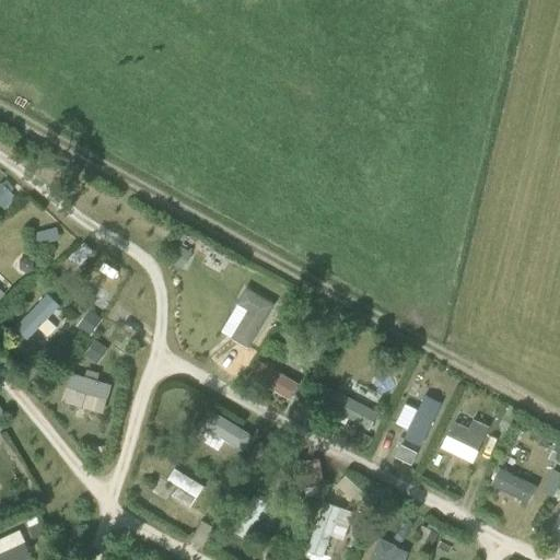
[(3,181),(0,184),(0,207),(2,209),(13,197),(9,193),(12,188),(3,181)]
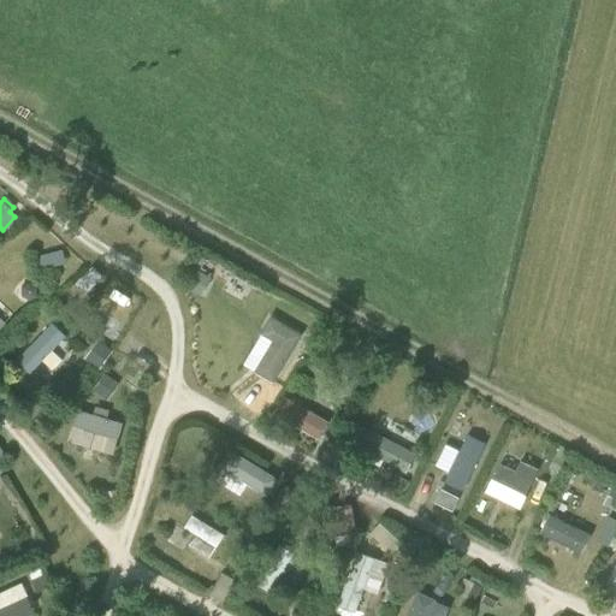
[(196,271),(187,290),(200,296),(209,278),(196,271)]
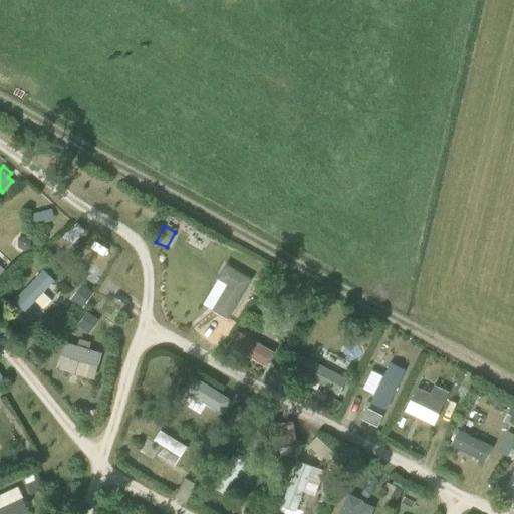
[(23,236),(17,240),(17,247),(23,251),(29,247),(29,240),(23,236)]
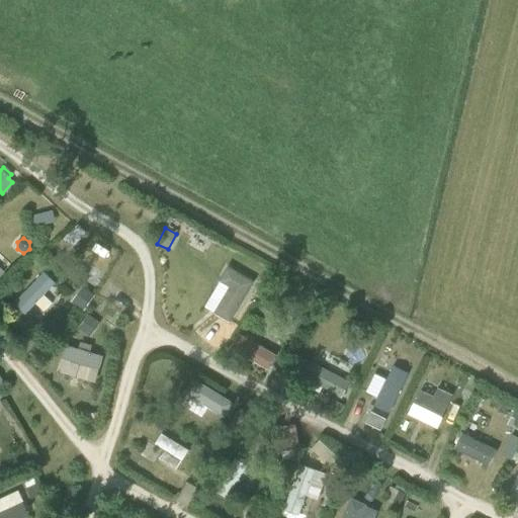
[(228,287),(212,314),(229,323),(253,281),(227,266),(218,281),(228,287)]
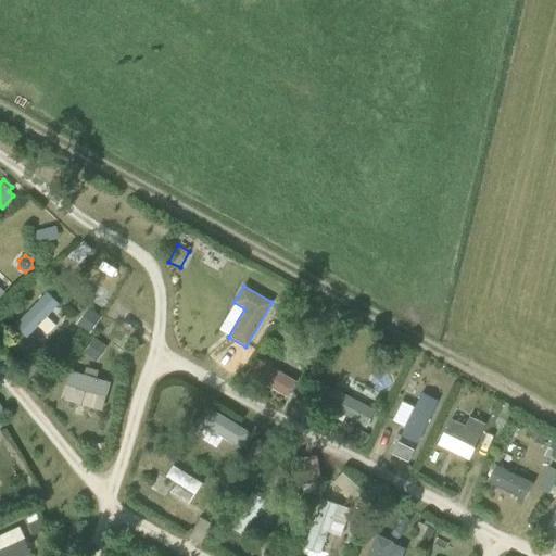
[(35,342),(53,320),(50,317),(63,303),(48,289),(16,325),(35,342)]
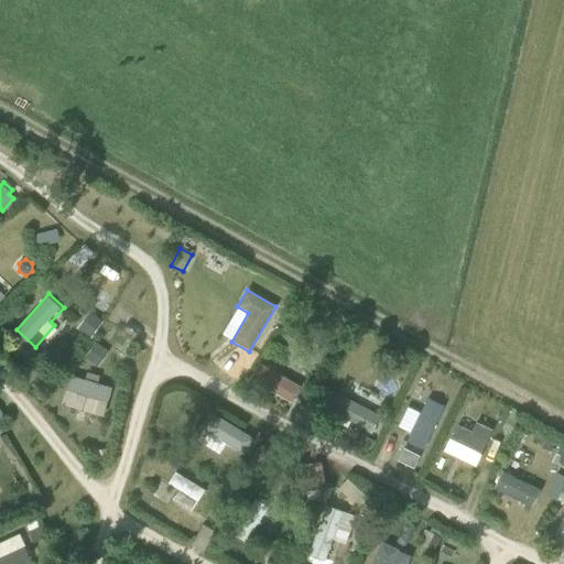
[(289,326),(281,337),(289,343),(296,332),(289,326)]
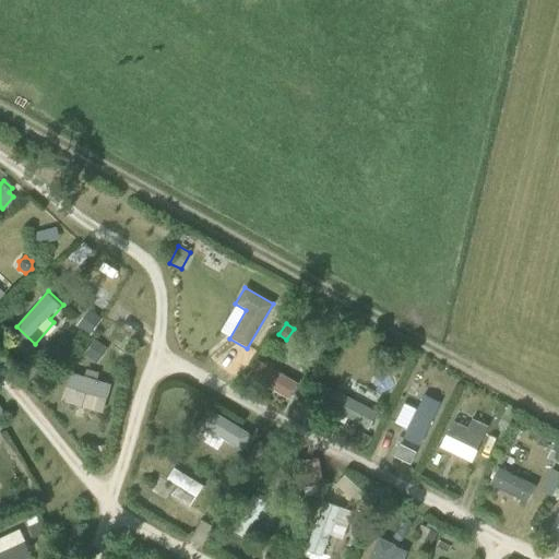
[(95,341),(87,353),(99,359),(107,347),(95,341)]
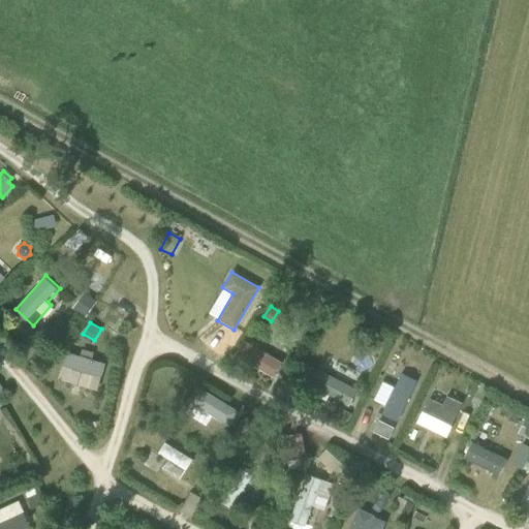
[(100,390),(109,362),(67,350),(59,378),(100,390)]
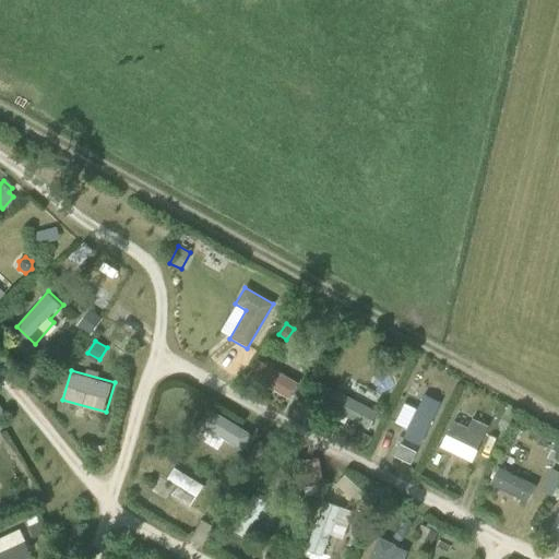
[(372,427),(380,407),(336,391),(329,412),(372,427)]
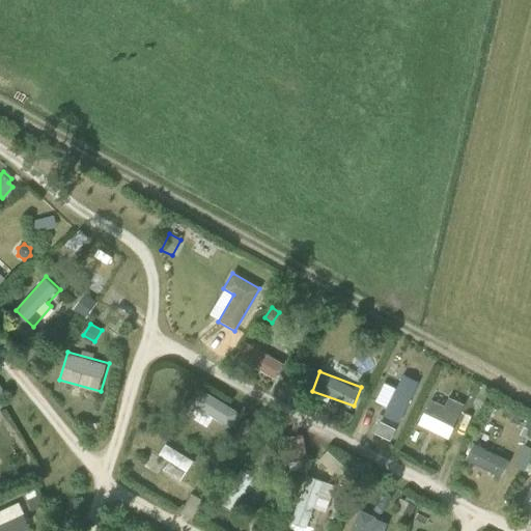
[(402,374),(382,416),(398,424),(419,383),(402,374)]
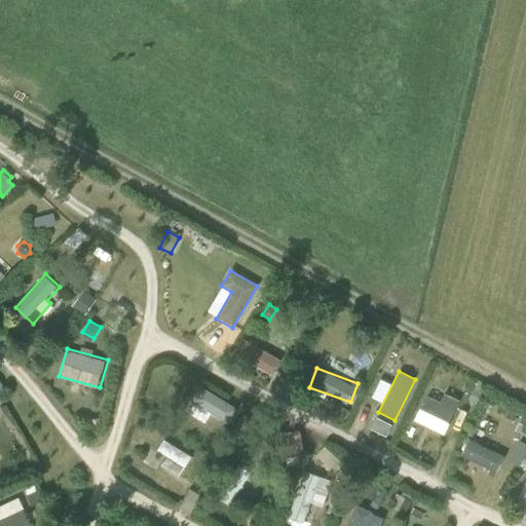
[(232,421),(239,405),(196,384),(185,409),(208,420),(212,411),(232,421)]
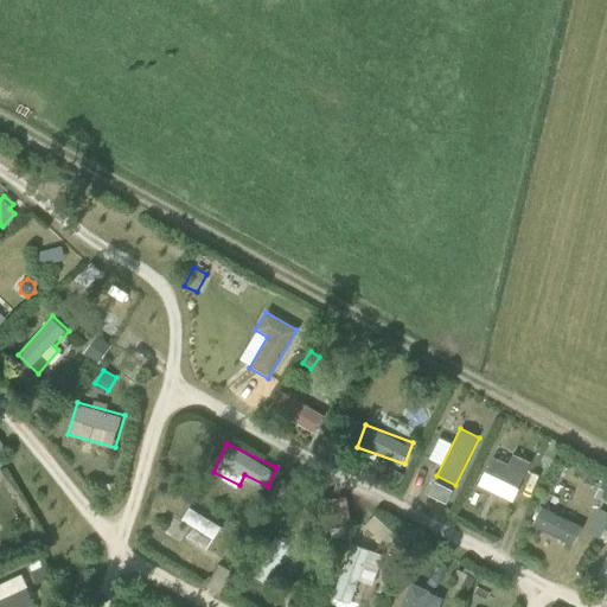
[(545,449),(541,460),(550,464),(555,454),(545,449)]
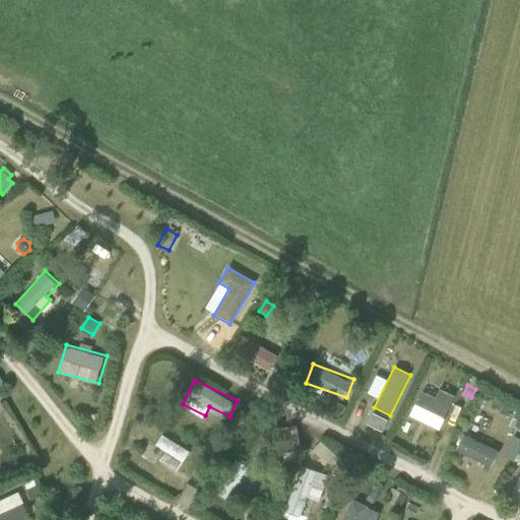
[(452,396),(438,388),(434,396),(420,391),(414,404),(442,417),(452,396)]
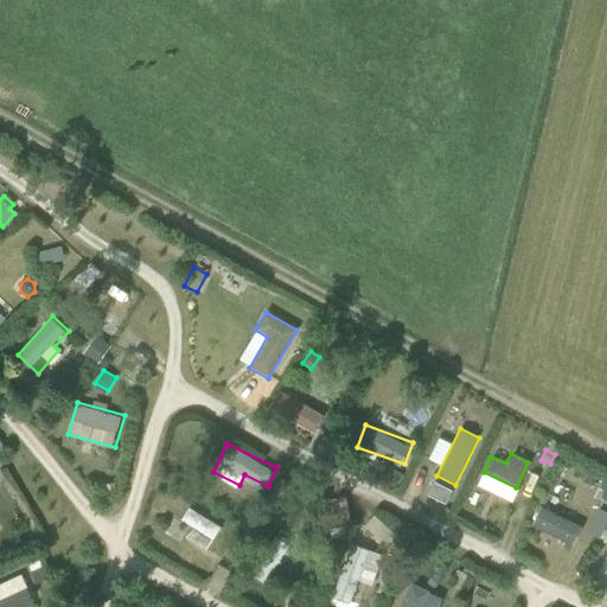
[(393,470),(388,478),(398,485),(403,477),(393,470)]
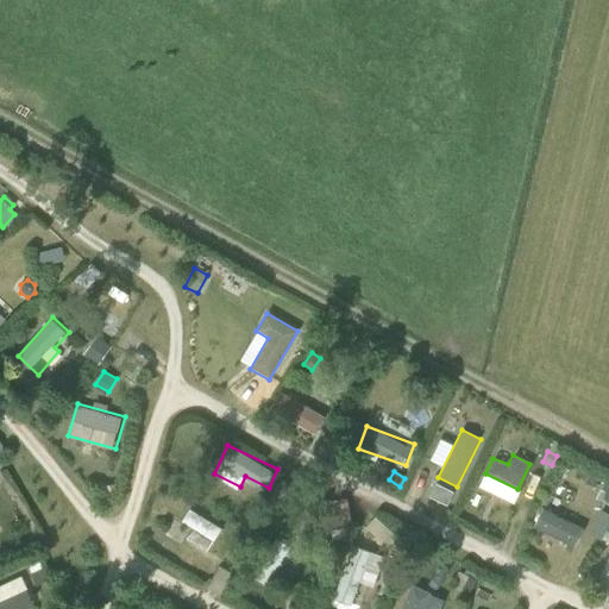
[(608,482),(606,481),(596,498),(608,504),(608,482)]
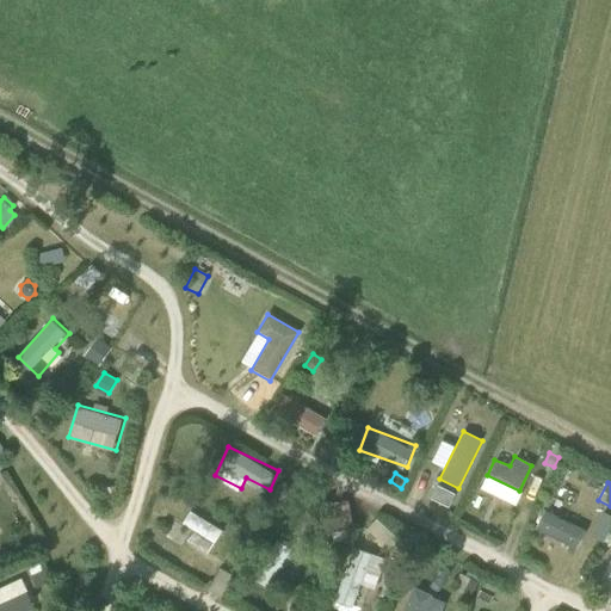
[(113,486),(103,489),(105,499),(116,497),(113,486)]
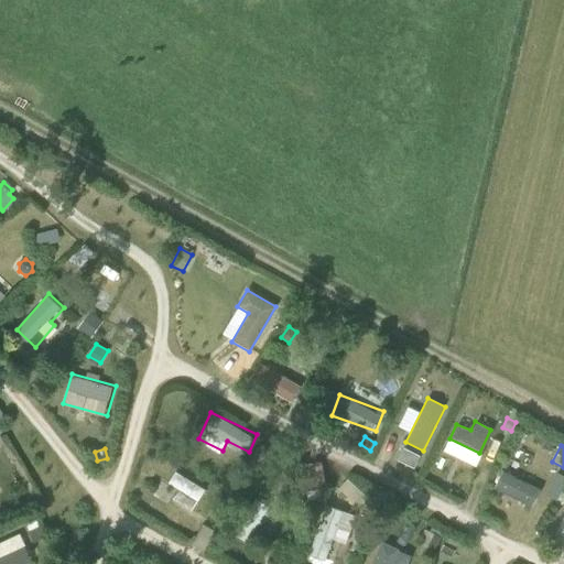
[(403,448),(398,461),(413,468),(420,456),(403,448)]
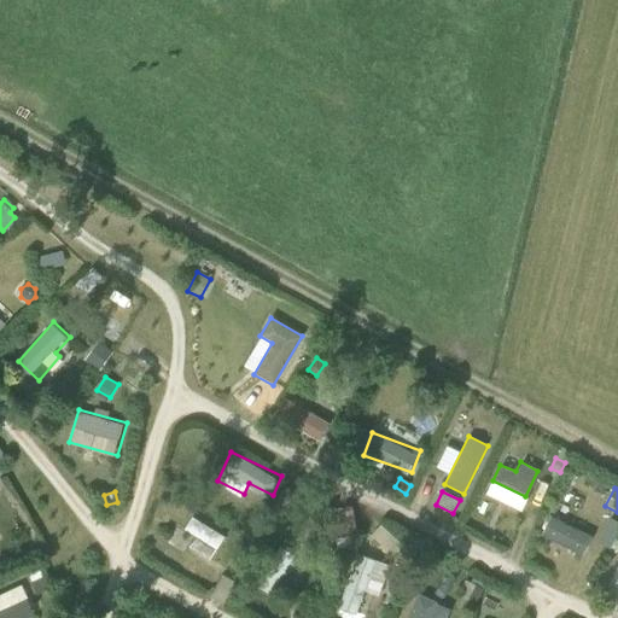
[(194,516),(185,530),(196,536),(187,549),(210,564),(227,535),(194,516)]
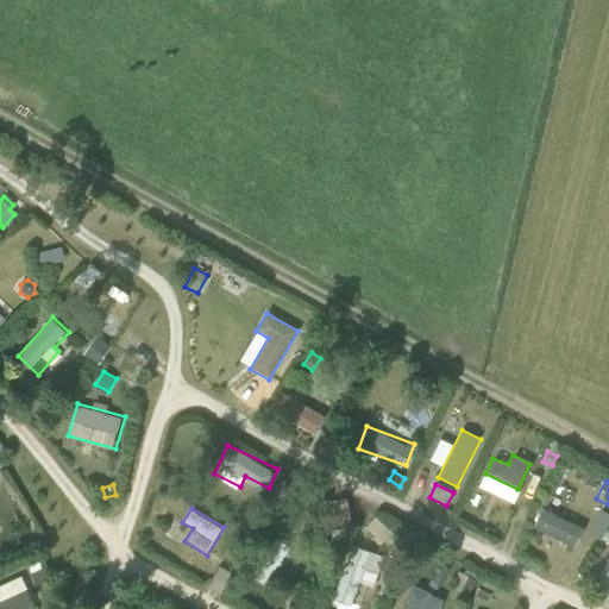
[(542,508),(535,531),(579,545),(586,523),(542,508)]
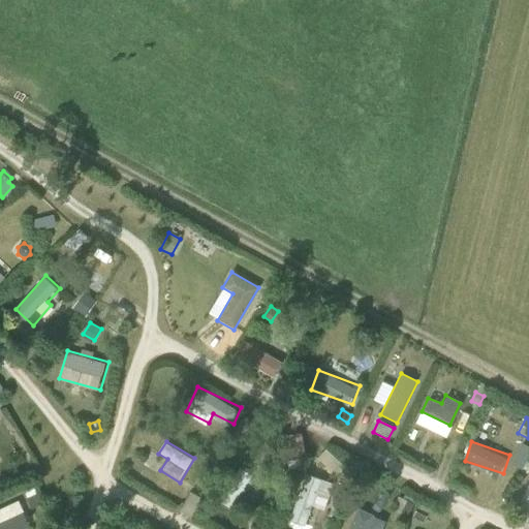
[(528,484),(519,503),(528,508),(528,484)]
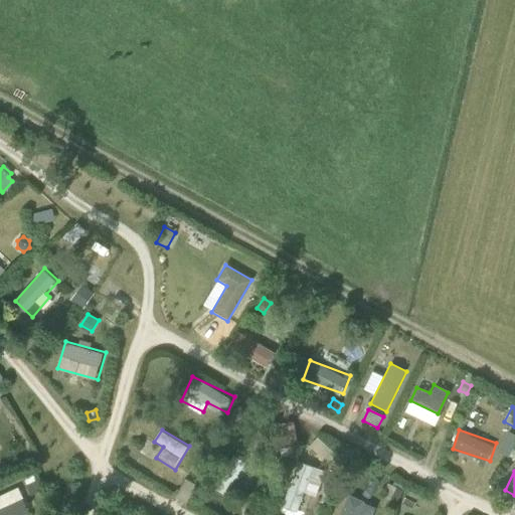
[(32,474),(22,479),(30,496),(40,491),(32,474)]
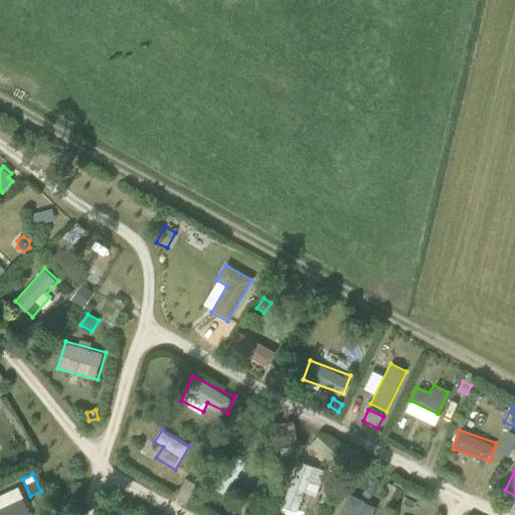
[(0,495),(0,508),(25,500),(21,488),(0,495)]
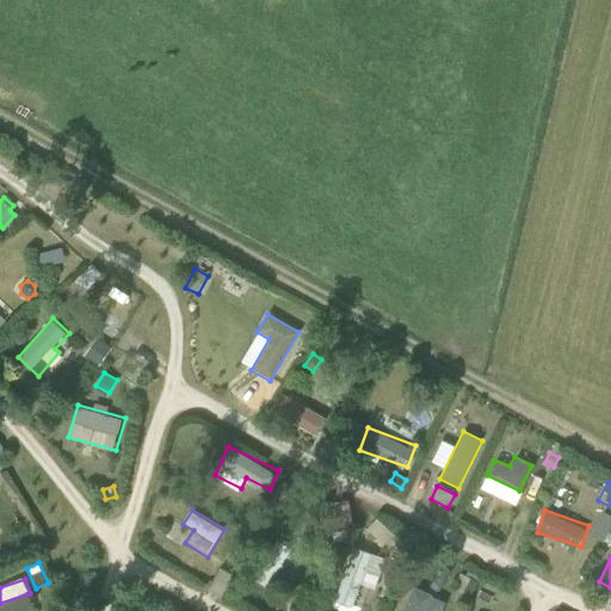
[(331,610),(364,610),(369,597),(339,587),(331,610)]
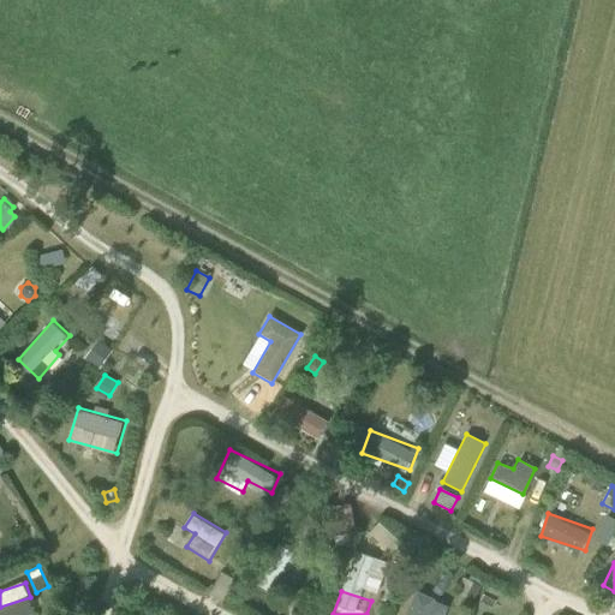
[(416,591),(405,614),(428,614),(435,599),(416,591)]
